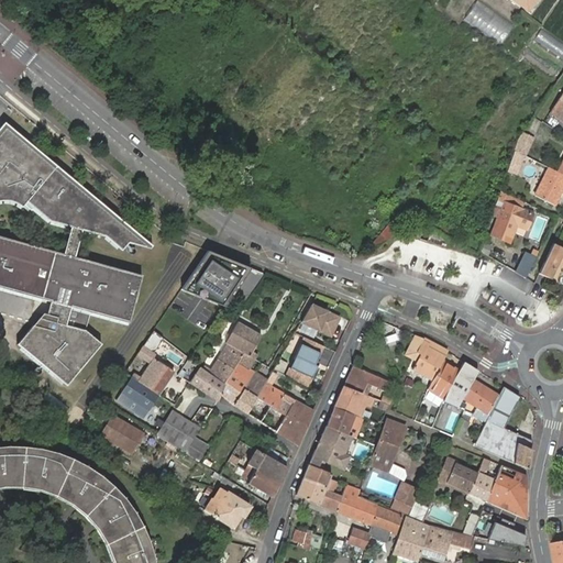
[(478,0),(477,0),(464,20),(499,45),(514,25),(478,0)]
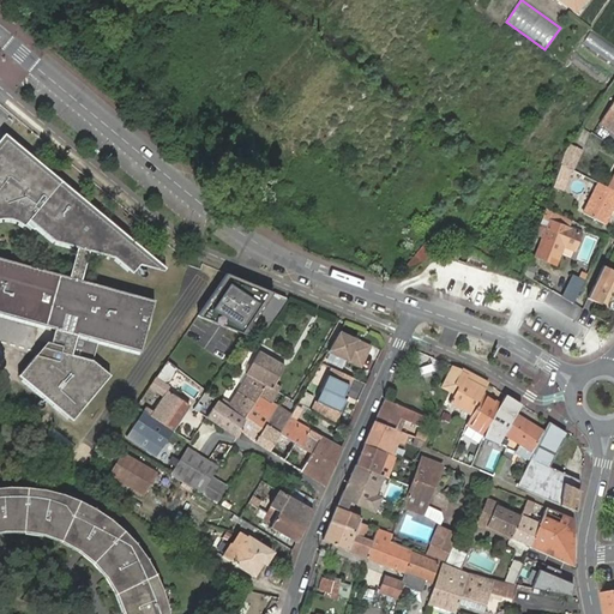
[(559,0),(575,11),(583,0),(559,0)]
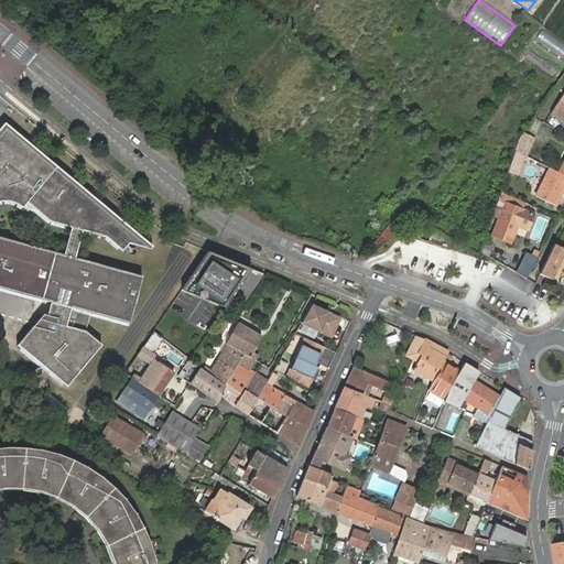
[(563,97),(562,96),(551,114),(563,122),(563,97)]
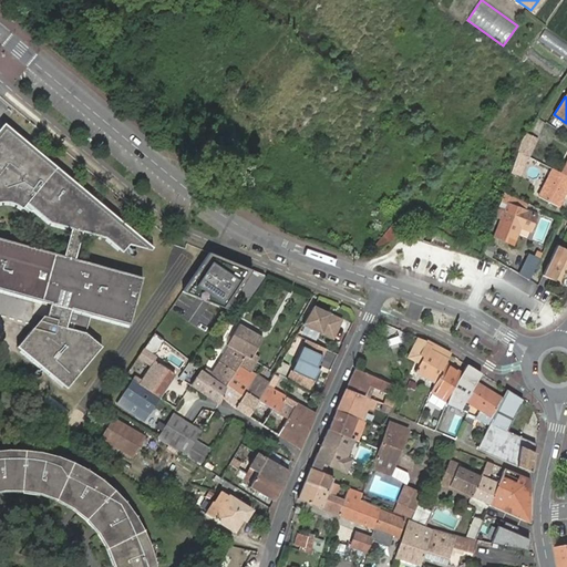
[(19,348),(69,390),(103,348),(86,333),(92,315),(131,326),(144,278),(75,259),(83,232),(105,238),(123,253),(130,245),(135,246),(141,238),(95,199),(93,202),(70,184),(72,182),(49,162),(47,164),(40,157),(42,155),(26,143),(24,145),(7,130),(9,127),(4,124),(0,130),(0,203),(1,203),(6,203),(10,203),(14,204),(19,206),(22,208),(32,212),(34,209),(51,223),(72,229),(64,256),(0,237),(0,289),(52,303),(49,318),(45,322),(41,320),(38,329),(34,328),(19,348)]
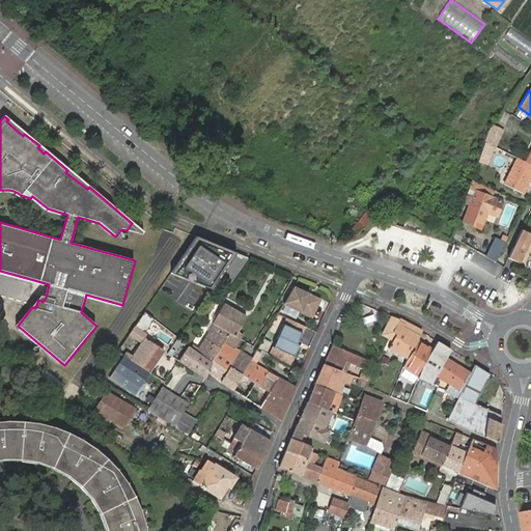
[(493,124),(490,132),(485,142),(496,147),(505,131),(493,124)]
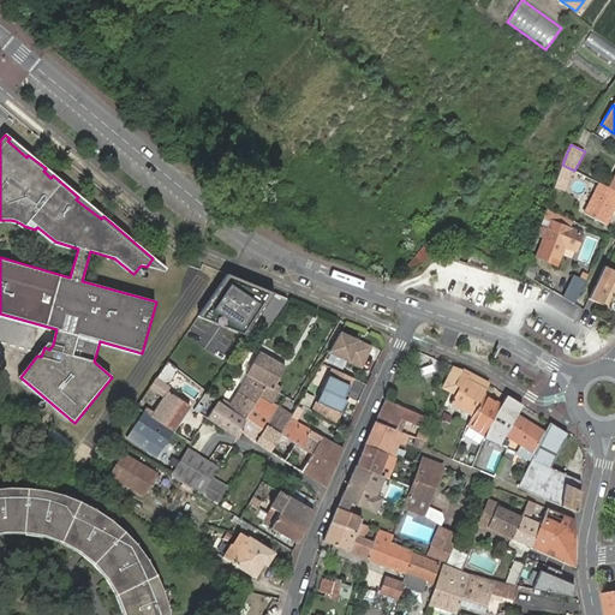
[(574,171),(562,165),(554,187),(565,191),(574,171)]
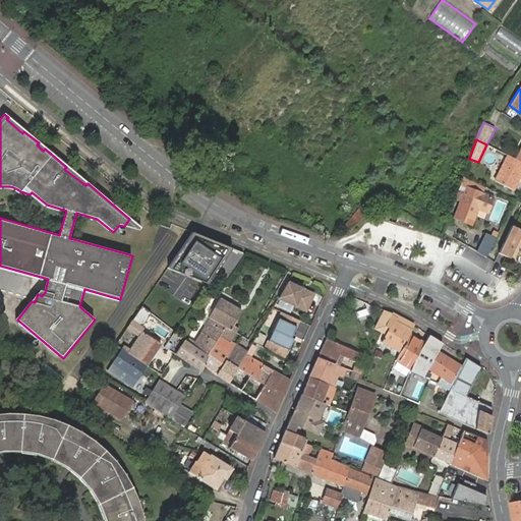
[(520,162),(517,160),(508,156),(495,180),(514,190),(520,175),(520,162)]
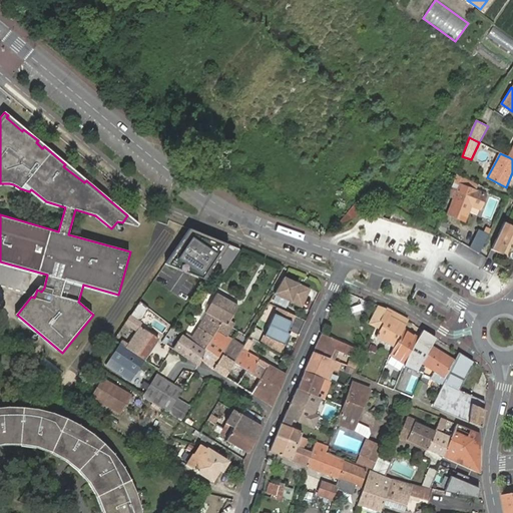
[(456,174),(448,196),(453,197),(448,213),(465,221),(472,205),(480,208),(486,193),(475,189),(478,184),(461,177),(456,174)]
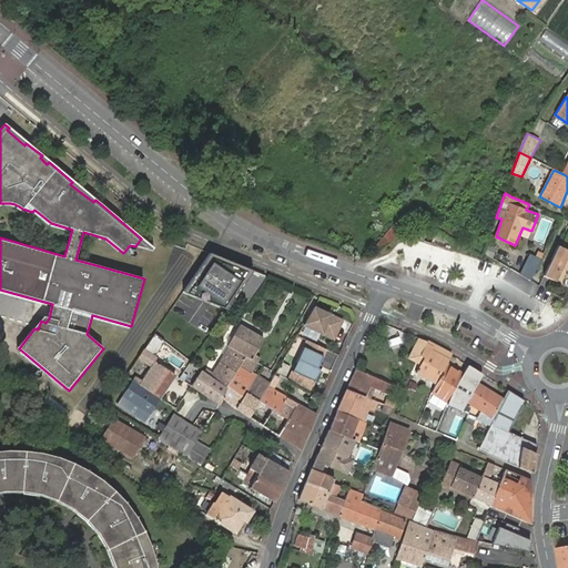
[(545,217),(534,237),(543,242),(553,222),(545,217)]
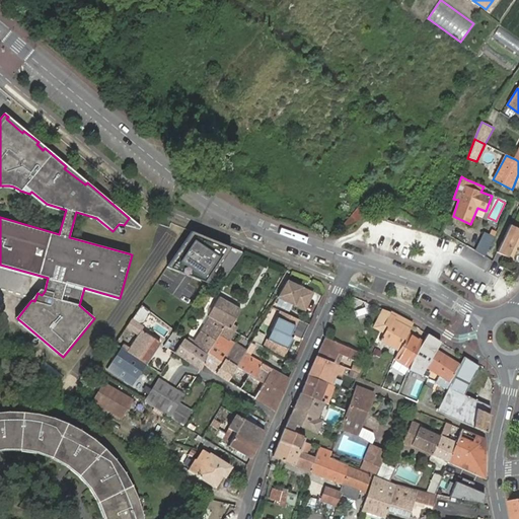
[(381,209),(377,218),(388,222),(391,213),(381,209)]
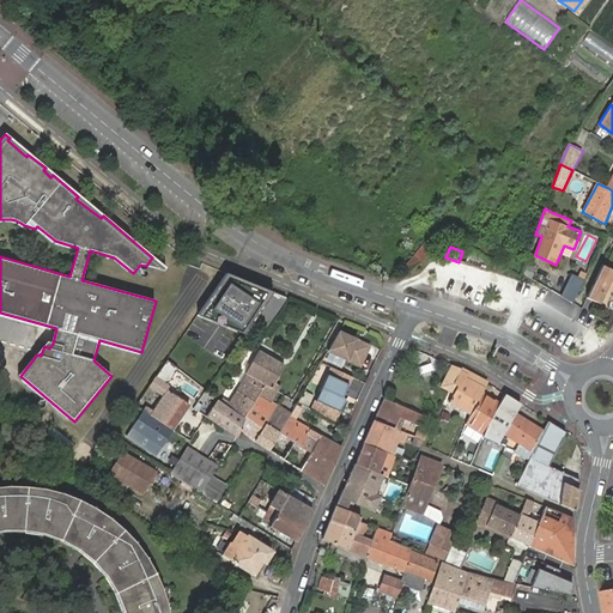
[(487,272),(491,261),(471,253),(466,265),(487,272)]
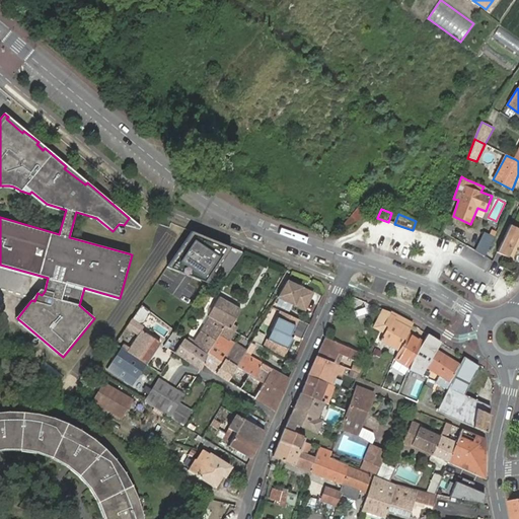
[(140,227),(129,218),(124,225),(139,230),(140,227)]
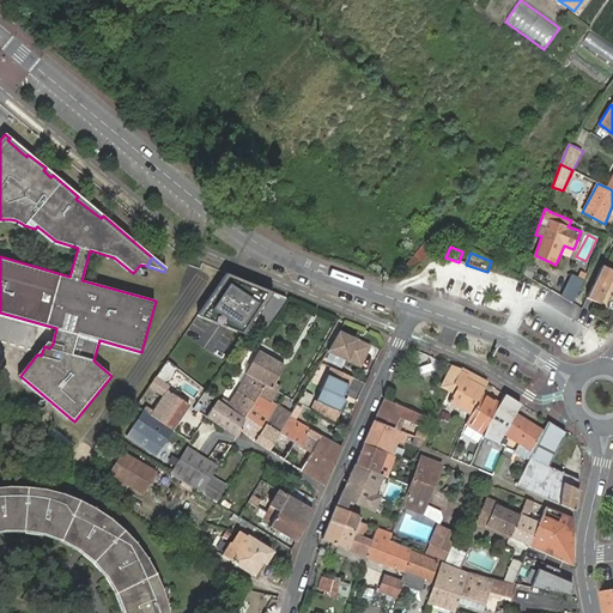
[(612,271),(602,266),(587,298),(606,308),(612,292),(612,271)]
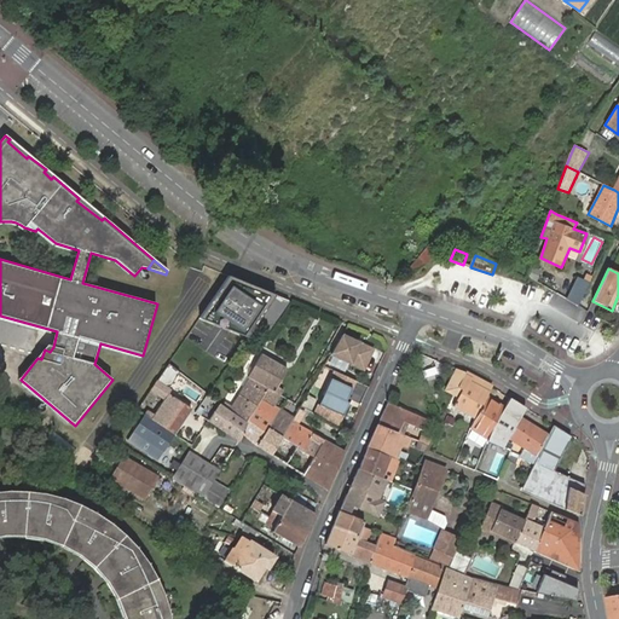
[(570,293),(580,300),(590,283),(578,277),(570,293)]
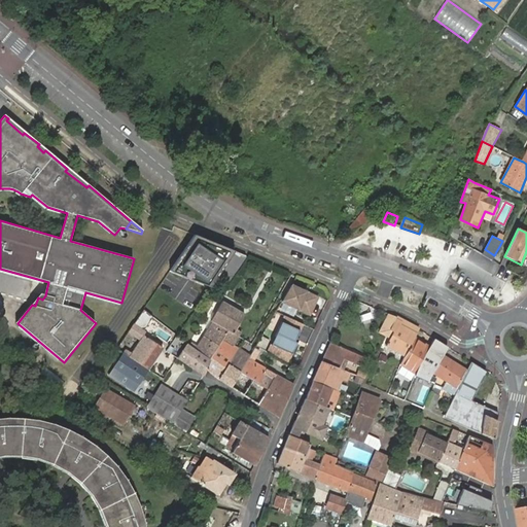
[(219,264),(197,249),(183,269),(206,283),(219,264)]
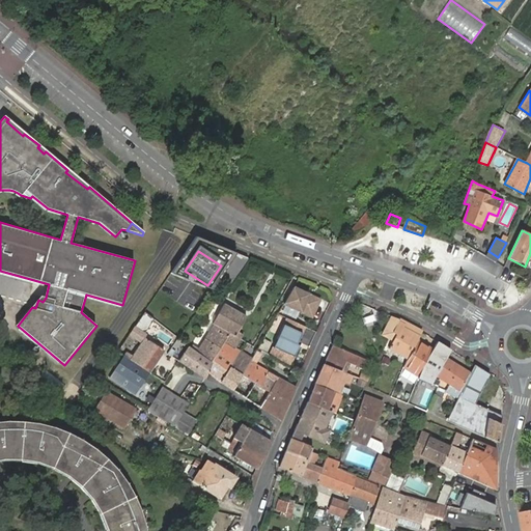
[(243,268),(233,261),(219,285),(227,291),(243,268)]
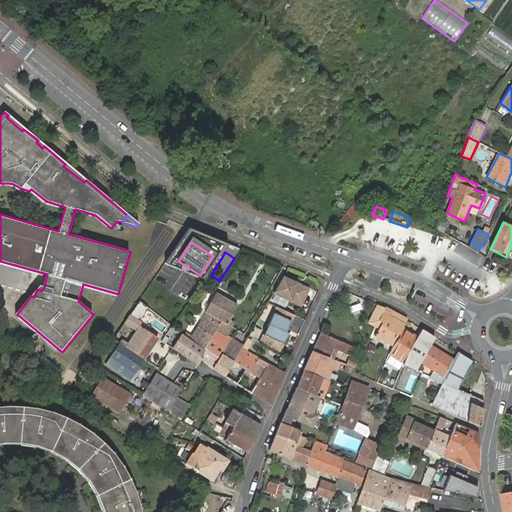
[(311,290),(283,277),(274,293),(303,306),(311,290)]
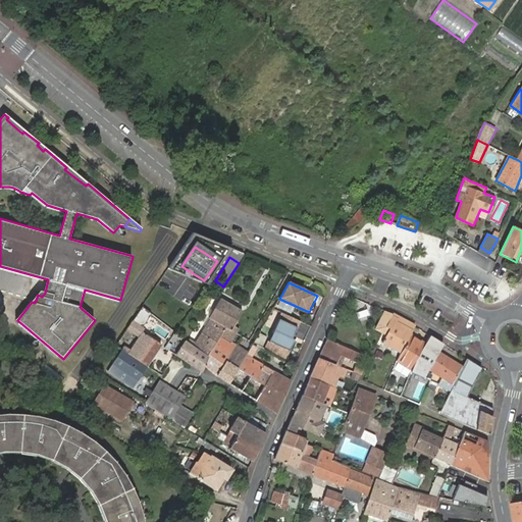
[(194,346),(208,356),(221,336),(231,343),(237,334),(231,330),(236,322),(242,311),(220,299),(209,318),(210,319),(194,346)]
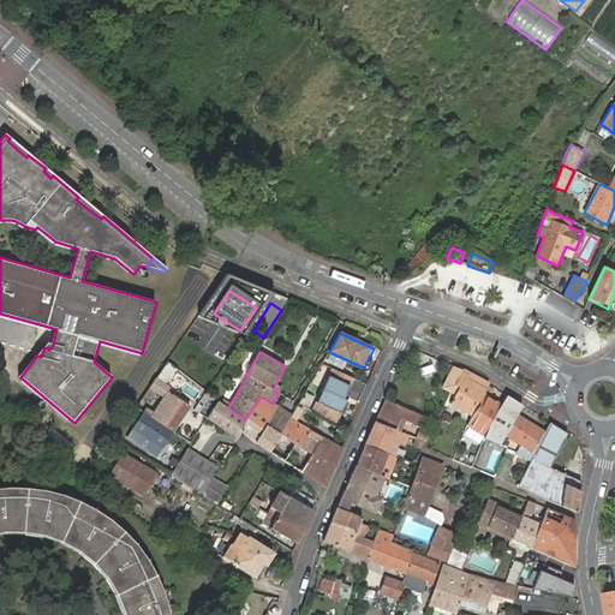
[(179,370),(169,362),(166,366),(177,374),(179,370)]
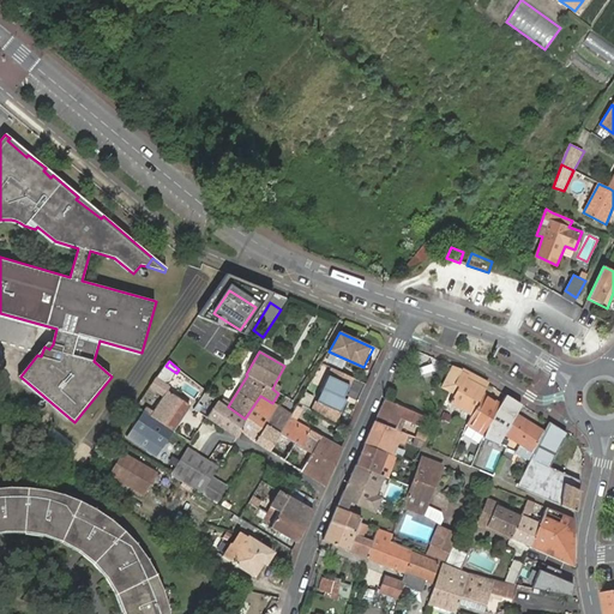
[(169,385),(176,373),(166,366),(151,386),(157,391),(162,395),(152,410),(148,407),(127,437),(157,457),(191,405),(170,391),(173,387),(169,385)]
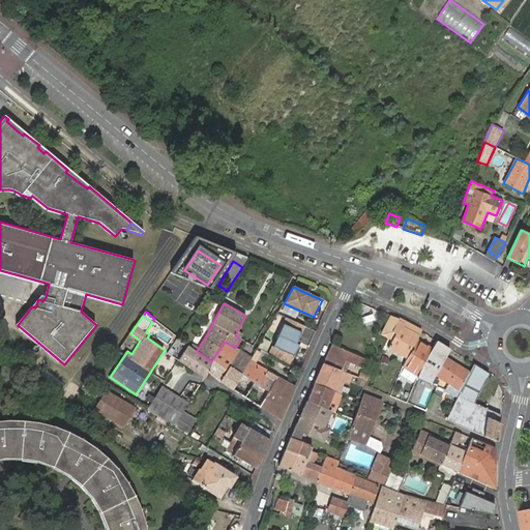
[(381,334),(392,341),(394,336),(390,334),(398,319),(389,316),(381,334)]
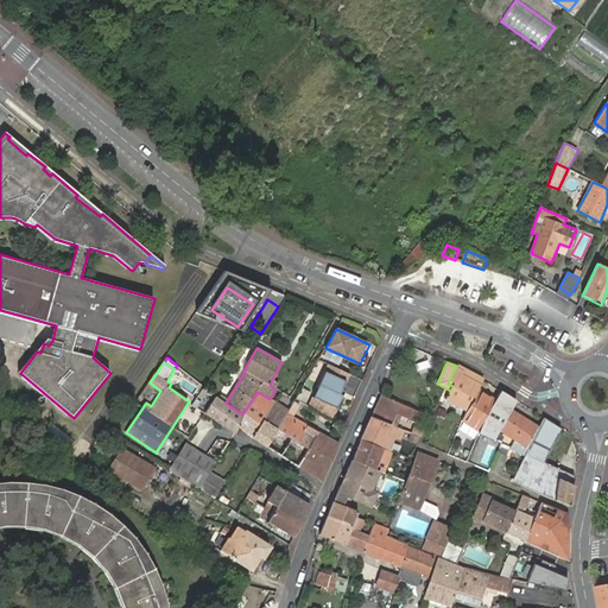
[(331,418),(342,396),(340,394),(342,391),(349,374),(330,365),(325,372),(310,405),(331,418)]
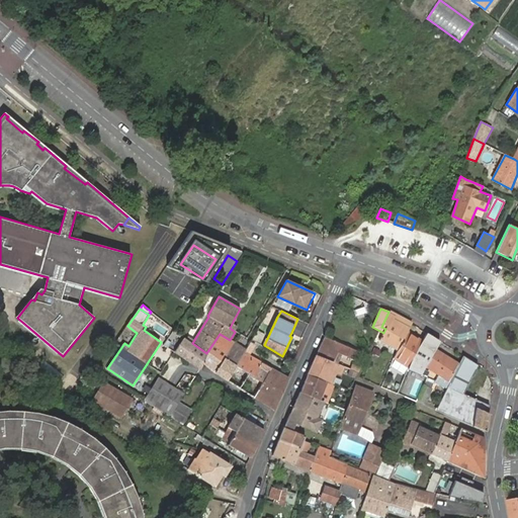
[(399,352),(409,332),(413,324),(389,312),(381,327),(385,329),(383,333),(379,342),(399,352)]
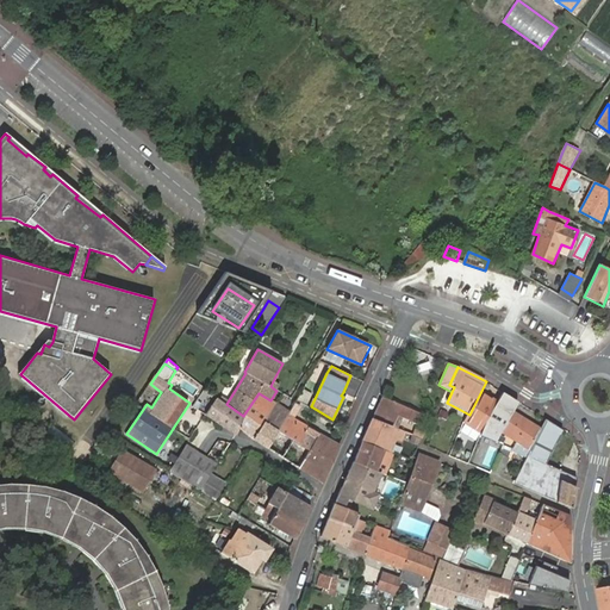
[(304,387),(299,400),(309,404),(313,392),(304,387)]
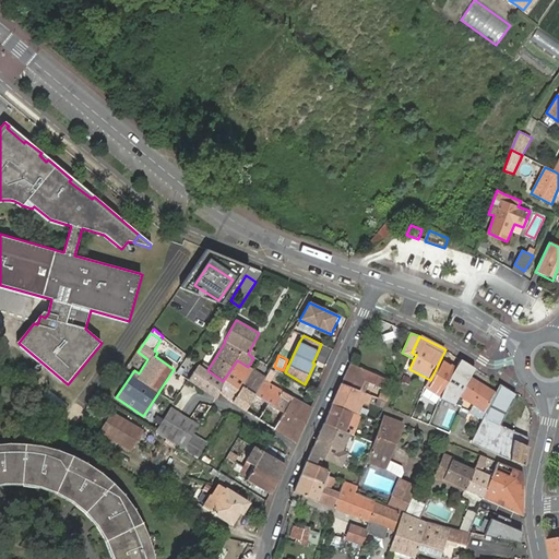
[(143,356),(134,370),(139,373),(147,359),(143,356)]
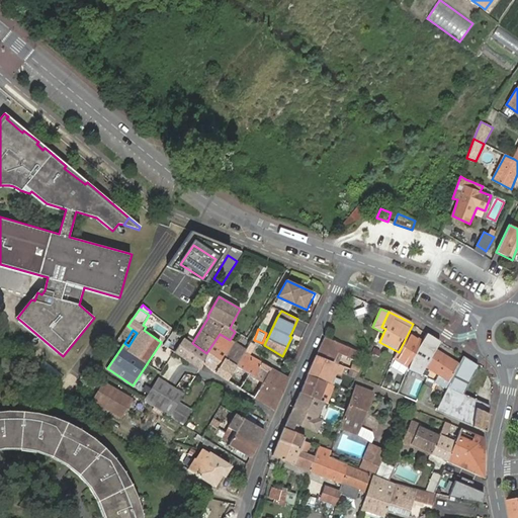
[(393,363),(409,371),(410,367),(424,340),(409,332),(399,352),(393,363)]
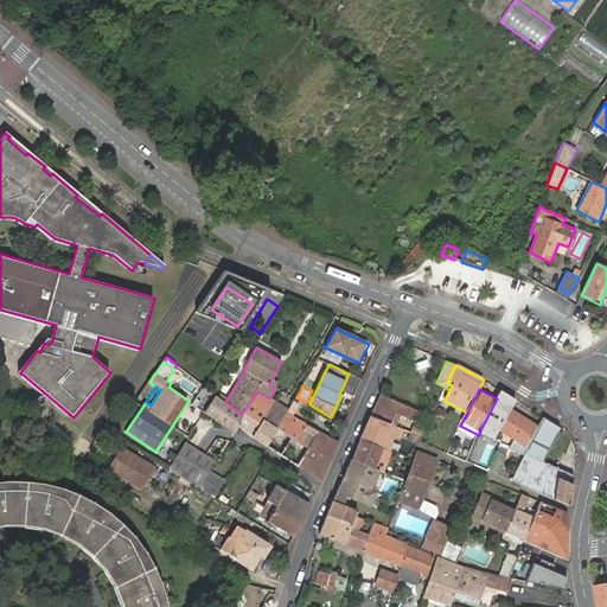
[(515,407),(506,402),(510,396),(500,390),(497,398),(480,430),(498,440),(503,432),(512,411),(515,407)]
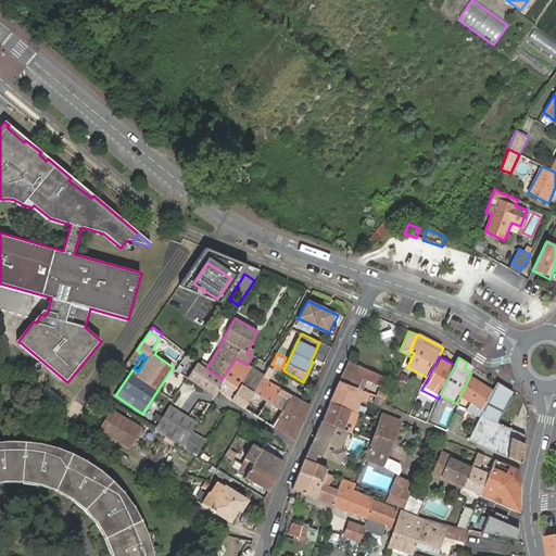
[(228,377),(240,384),(251,367),(247,365),(236,358),(222,379),(226,381),(228,377)]
